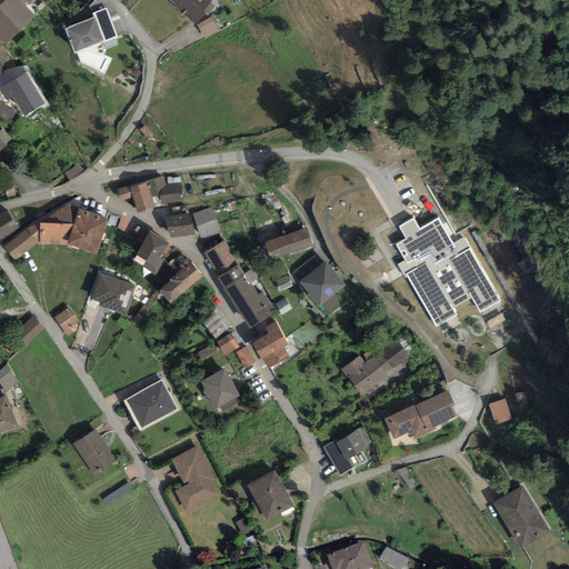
[(16,0),(2,0),(0,2),(0,37),(3,41),(31,16),(16,0)]
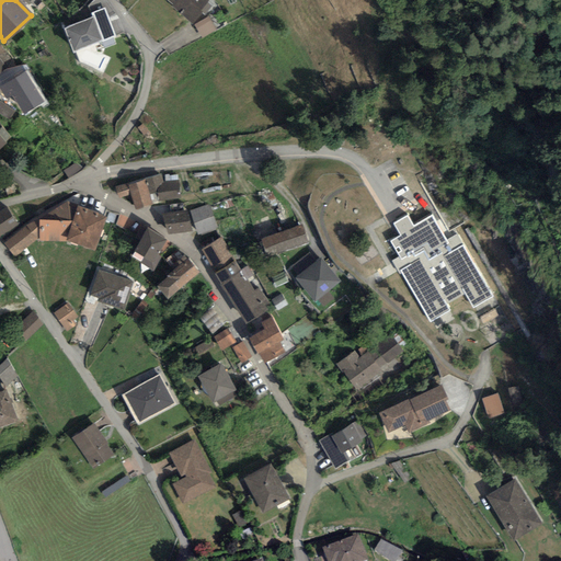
[(204,0),(167,0),(192,22),(208,3),(204,0)]
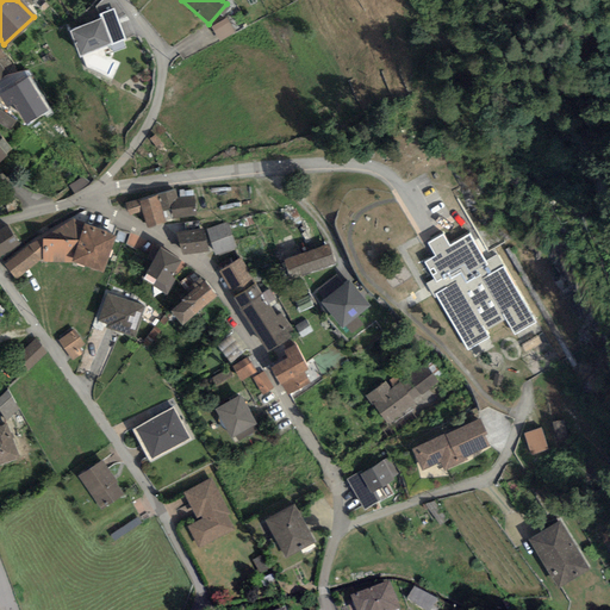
[(213,26),(222,39),(237,31),(230,17),(213,26)]
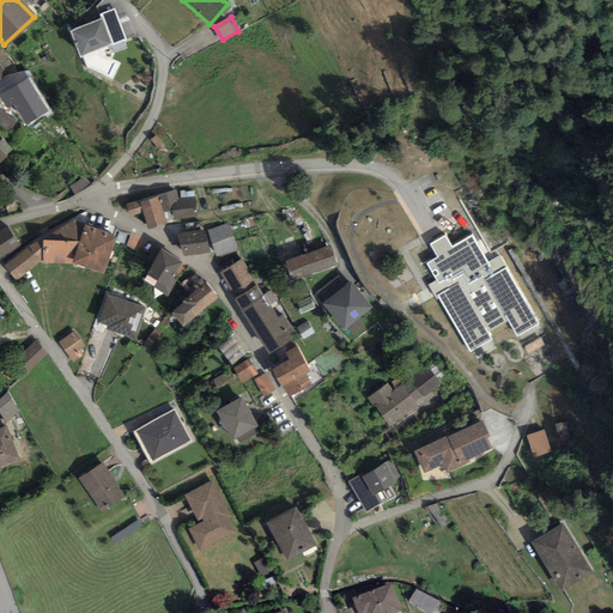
[(70,31),(78,54),(108,42),(98,19),(70,31)]
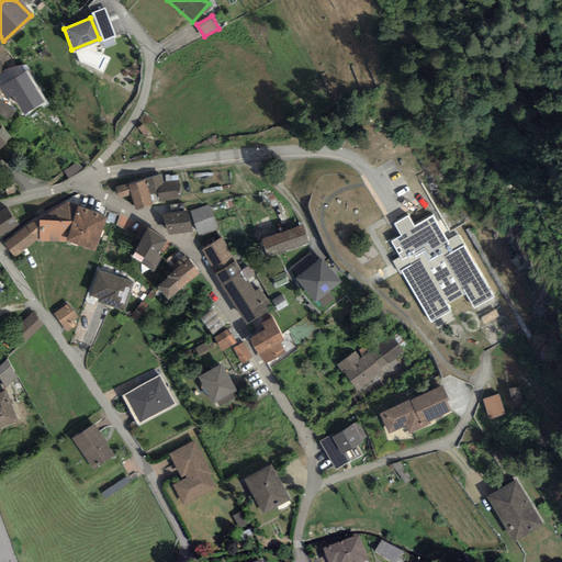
[(0,49),(0,85),(26,70),(23,65),(10,67),(0,49)]
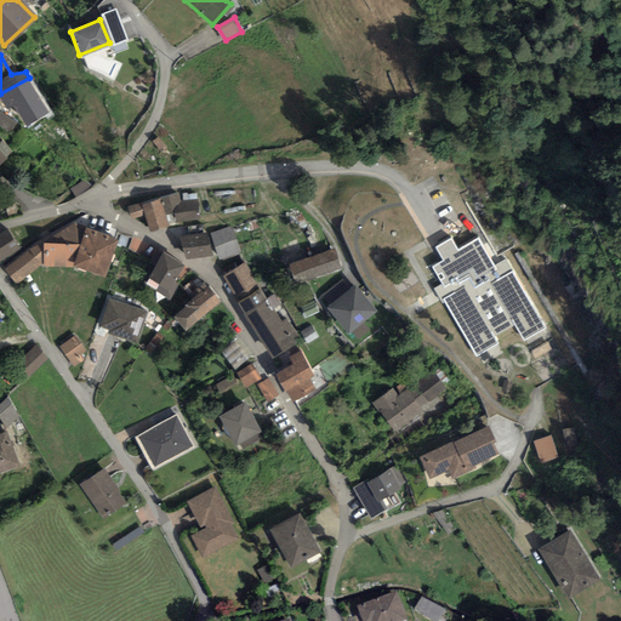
[(11,91),(0,97),(5,106),(16,101),(11,91)]
